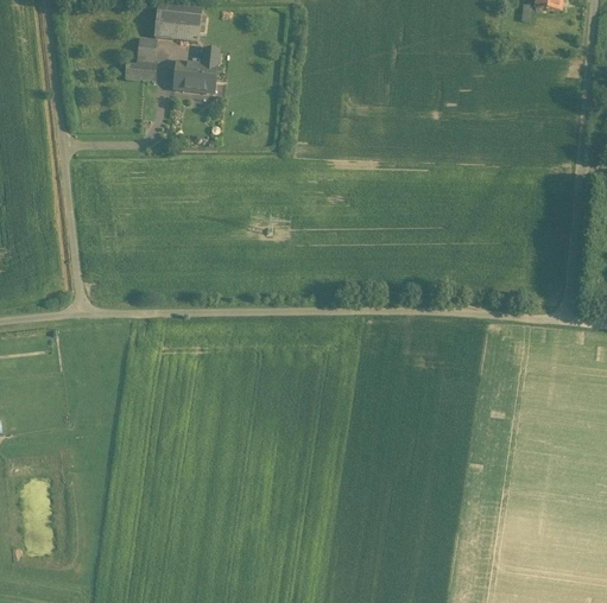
[(535,0),(535,7),(561,10),(561,0),(535,0)]
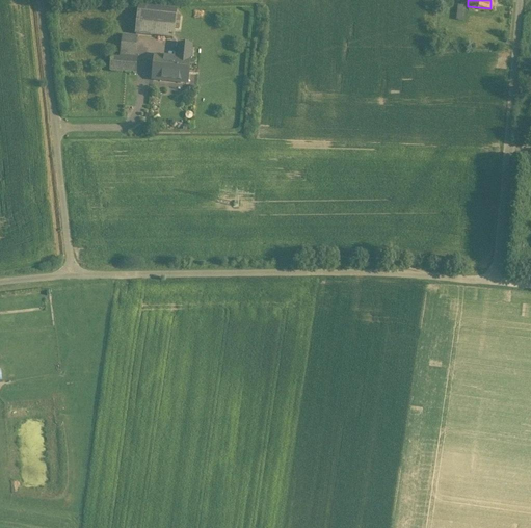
[(175,14),(137,9),(135,30),(171,34),(175,14)]
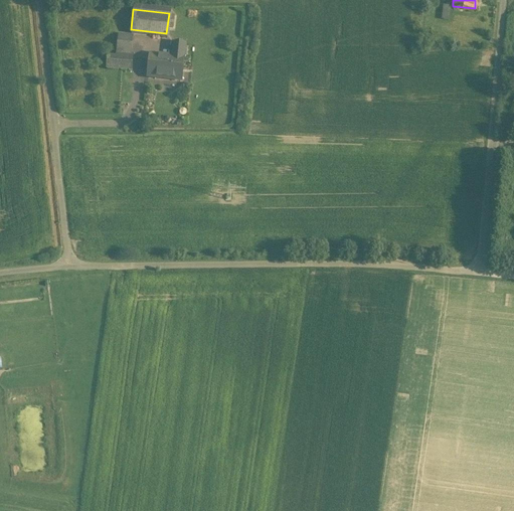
[(131,33),(118,32),(117,49),(129,50),(131,33)]
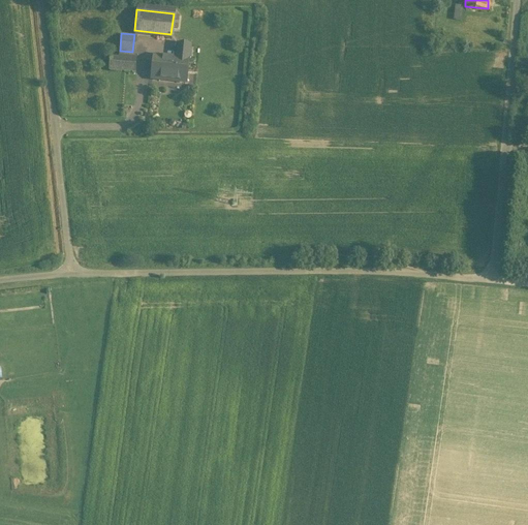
[(176,56),(153,53),(151,75),(185,80),(189,42),(177,41),(176,56)]
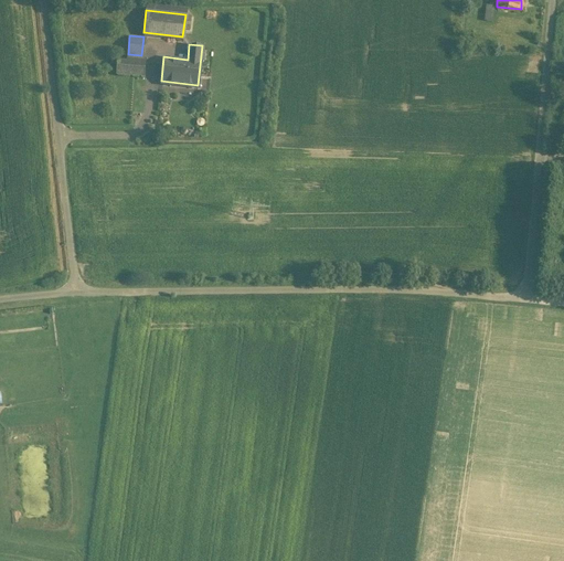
[(145,60),(117,57),(115,72),(144,74),(145,60)]
